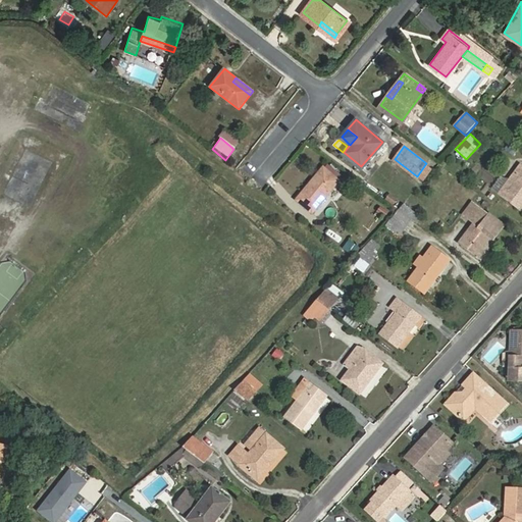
[(521,204),(521,164),(520,163),(514,171),(517,173),(501,195),(519,208),(521,204)]
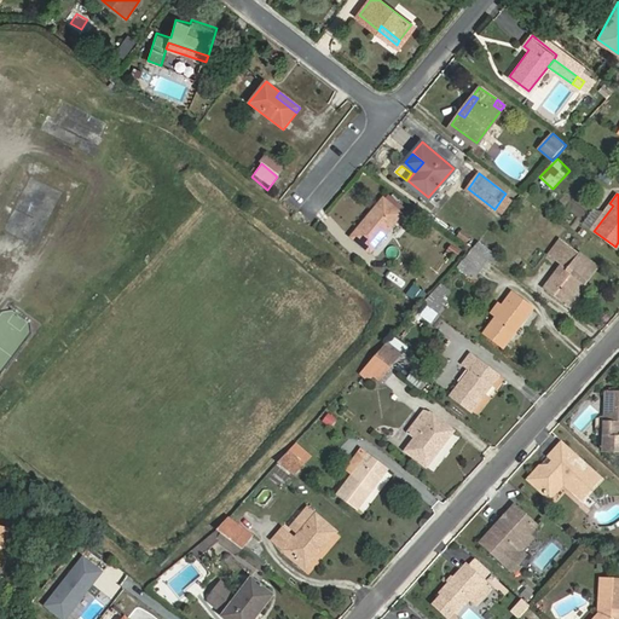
[(403,214),(382,196),(351,235),(371,252),(403,214)]
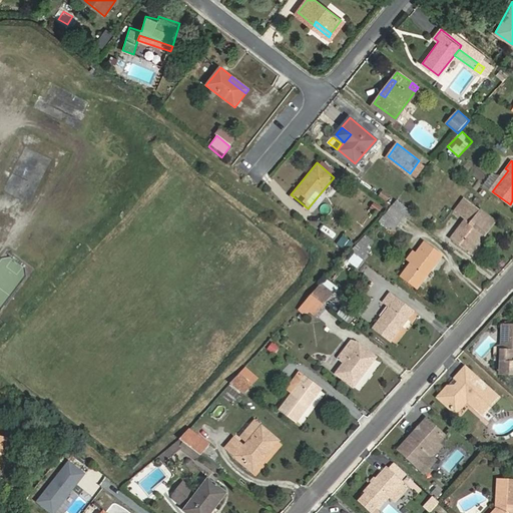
[(383,190),(380,196),(388,201),(391,195),(383,190)]
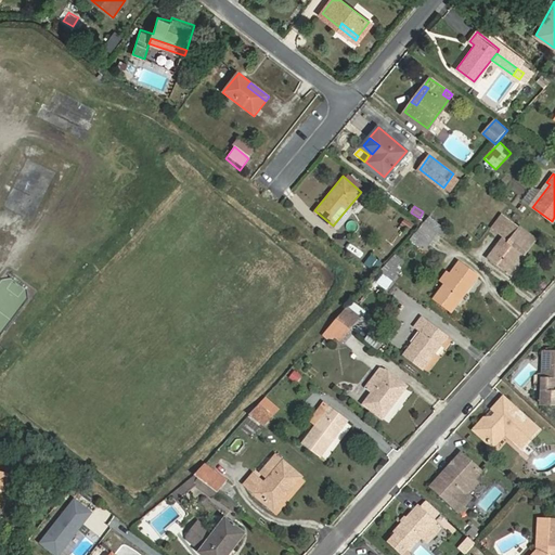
[(521,253),(524,255),(537,237),(501,211),(490,226),(501,234),(504,231),(512,235),(508,241),(502,236),(487,257),(506,271),(521,253)]
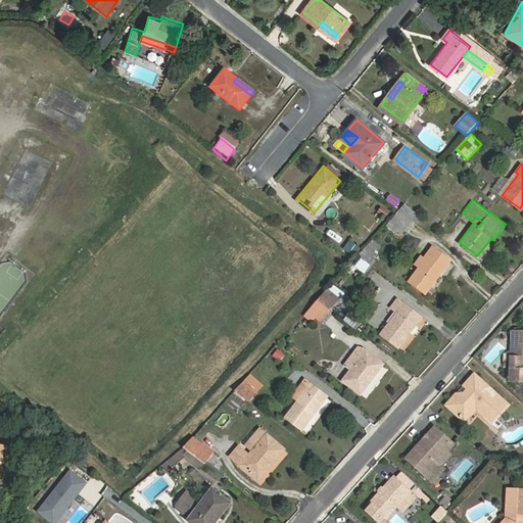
[(416,210),(405,201),(399,208),(411,217),(416,210)]
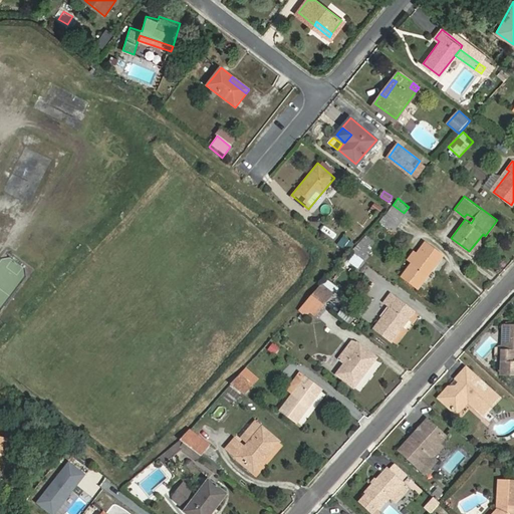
[(393,205),(382,215),(396,225),(404,213),(393,205)]
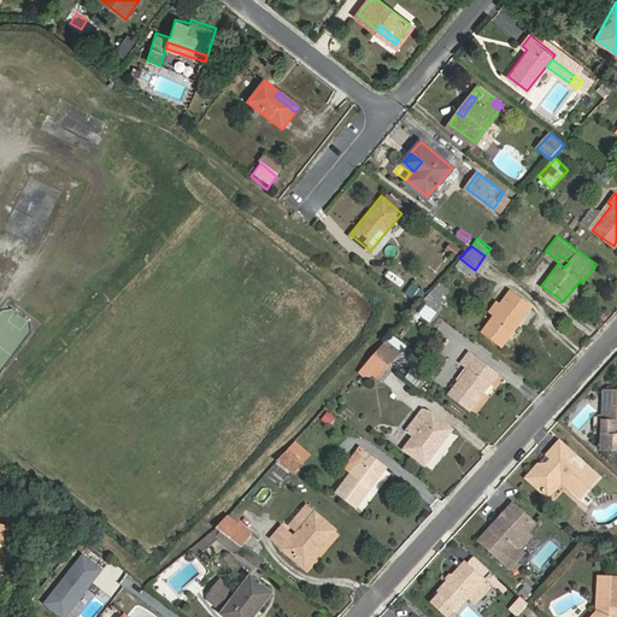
[(588,288),(582,283),(580,281),(563,301),(573,309),(588,288)]
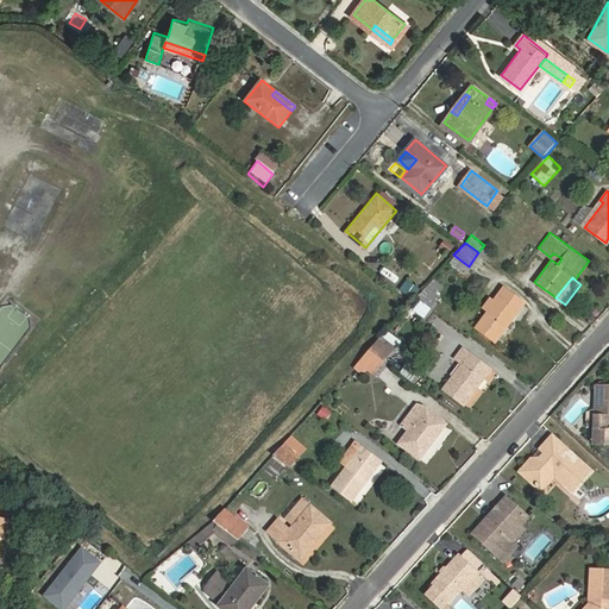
[(418,295),(419,294),(405,282),(397,289),(412,300),(418,295)]
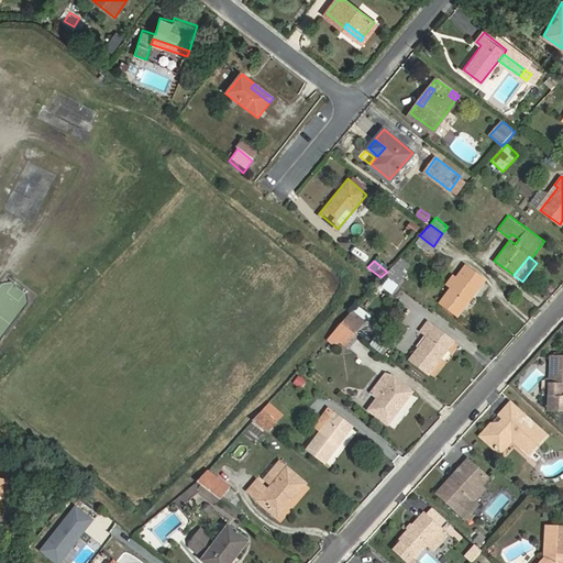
[(484,279),(465,265),(439,301),(457,316),(484,279)]
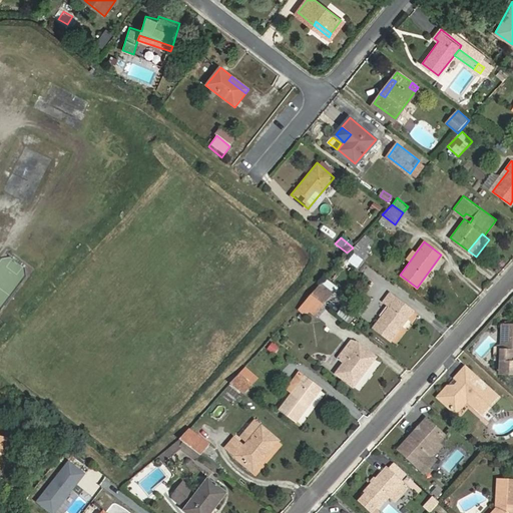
[(352,248),(359,253),(364,248),(357,242),(353,247),(352,248)]
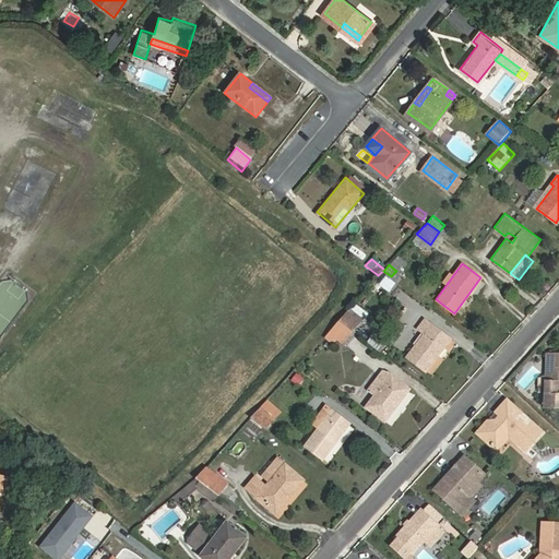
[(394,284),(387,277),(380,284),(389,290),(394,284)]
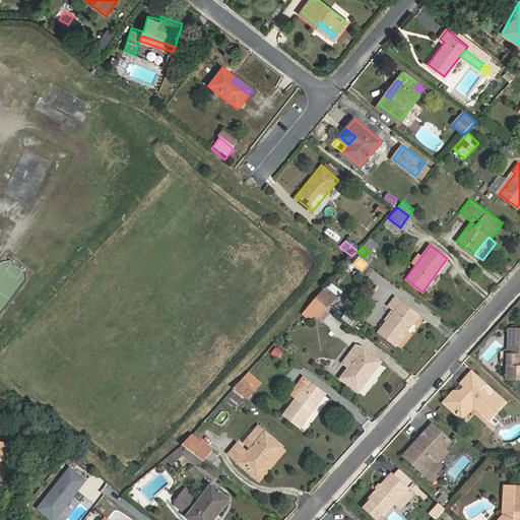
[(329,288),(339,297),(343,291),(333,283),(329,288)]
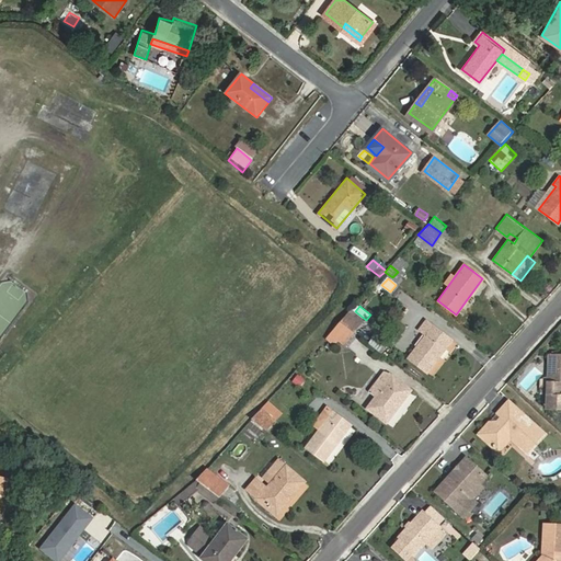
[(340,320),(353,330),(361,319),(348,310),(340,320)]
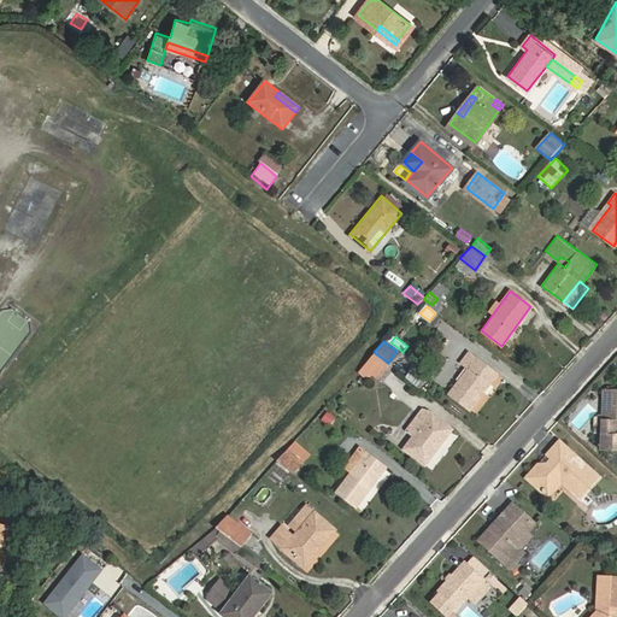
[(377,376),(388,363),(374,352),(363,365),(377,376)]
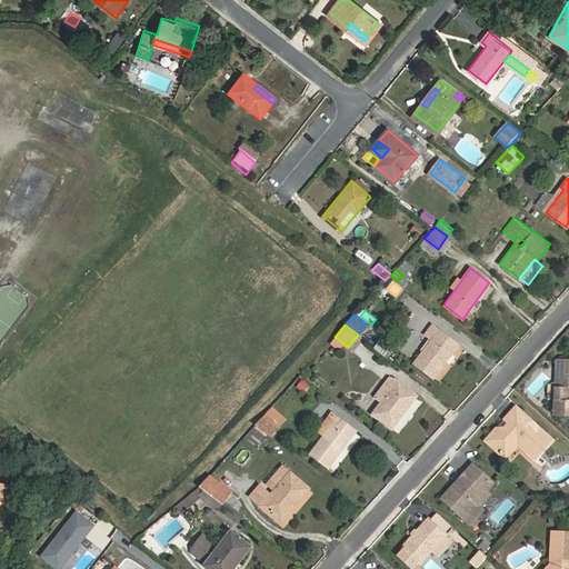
[(436,326),(427,338),(430,340),(413,365),(432,378),(459,343),(436,326)]
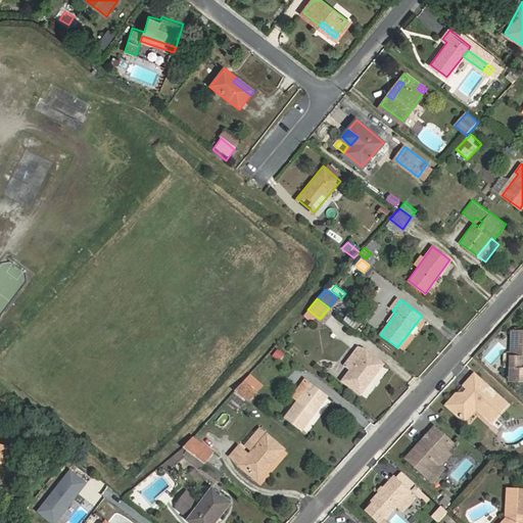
[(349,314),(344,320),(355,329),(361,322),(349,314)]
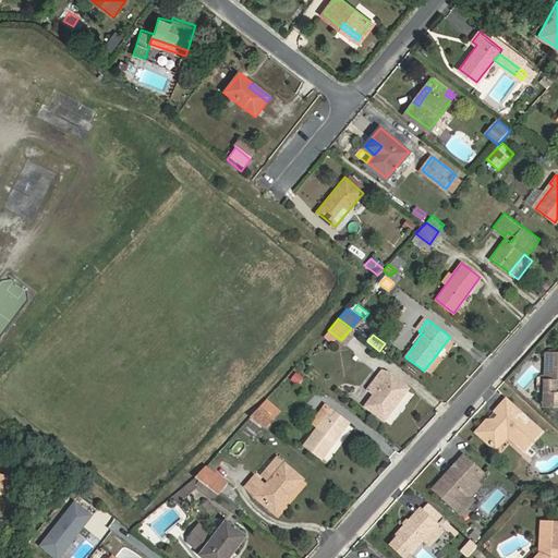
[(557,350),(545,349),(543,389),(545,389),(545,402),(557,402),(557,350)]
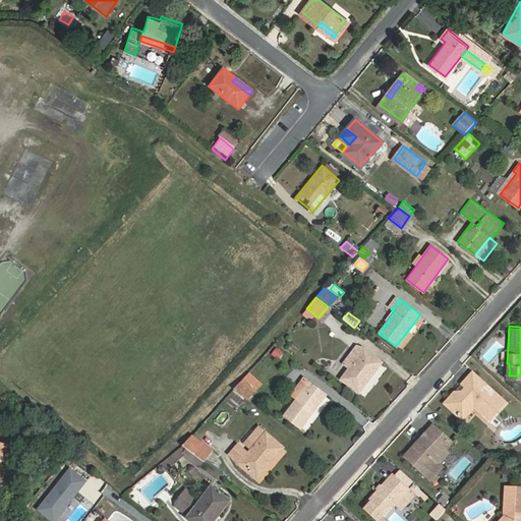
[(355,354),(362,345),(357,341),(343,358),(352,365),(358,357),(355,354)]
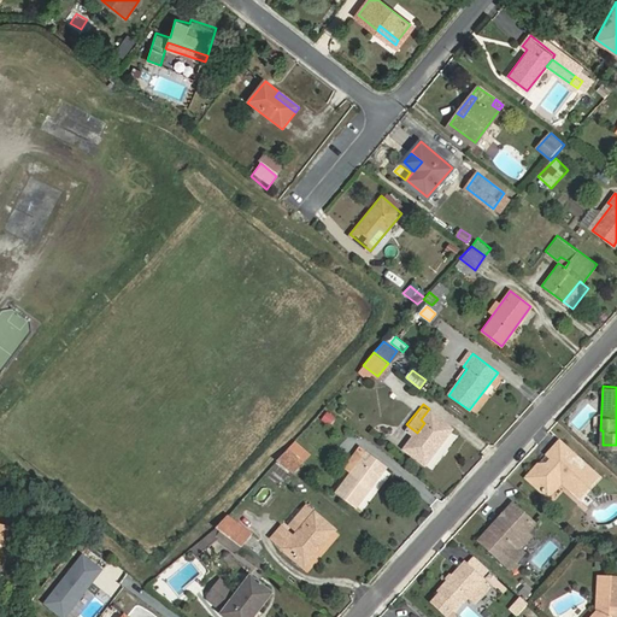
[(453,427),(429,409),(421,419),(424,423),(405,450),(424,465),(453,427)]
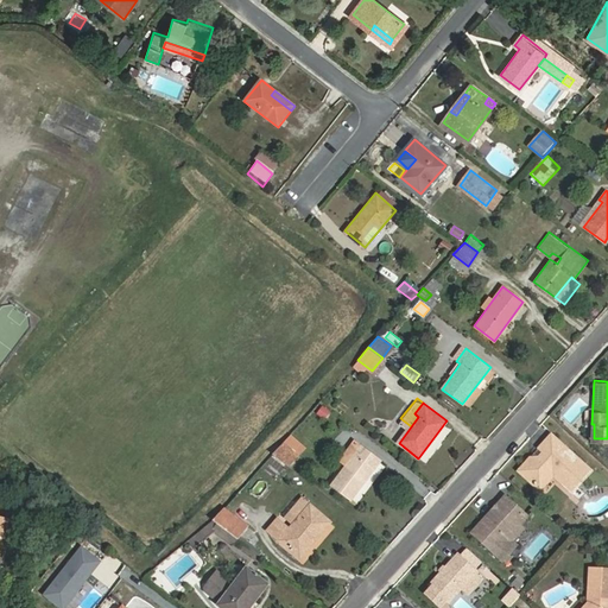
[(327,420),(333,411),(323,406),(317,416),(327,420)]
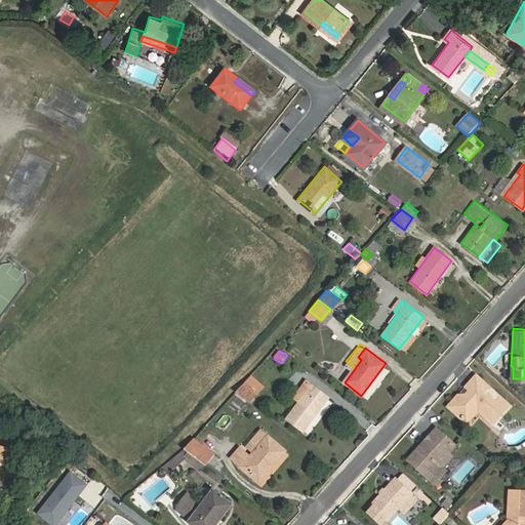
[(476,375),(466,386),(470,390),(462,398),(458,395),(447,407),(460,418),(461,417),(469,414),(476,409),(478,411),(494,426),(511,407),(476,375)]
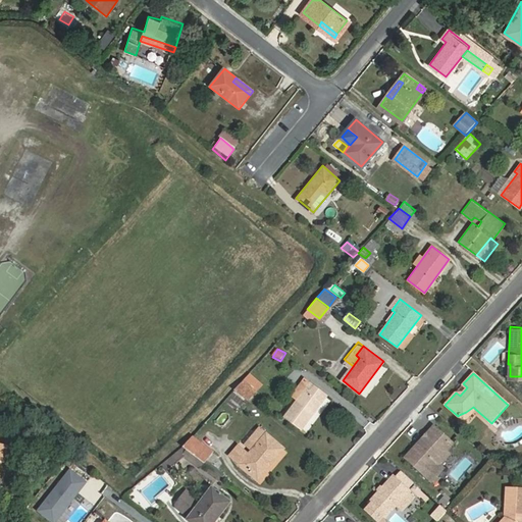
[(254,388),(243,380),(235,389),(247,399),(254,388)]
